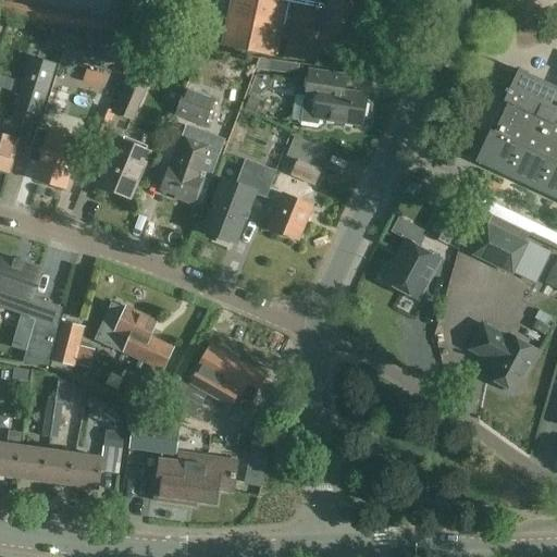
[(309,8),(310,0),(317,1),(317,0),(234,0),(224,47),(272,57),(276,38),(288,41),(285,57),(316,63),(319,48),(353,54),(363,1),(357,0),(326,0),(324,11),(309,8)]
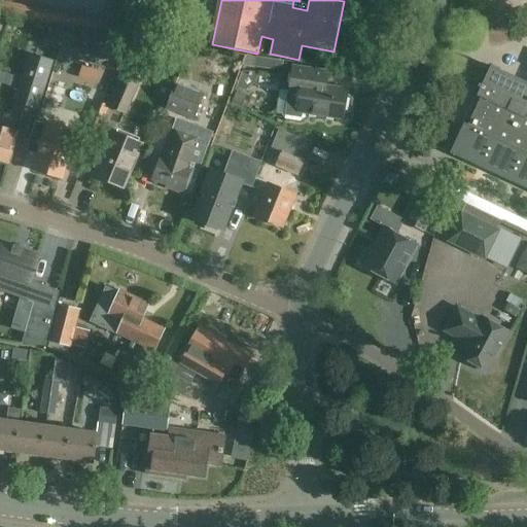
[(80,57),(127,64),(128,62),(131,40),(84,32),(80,57)]
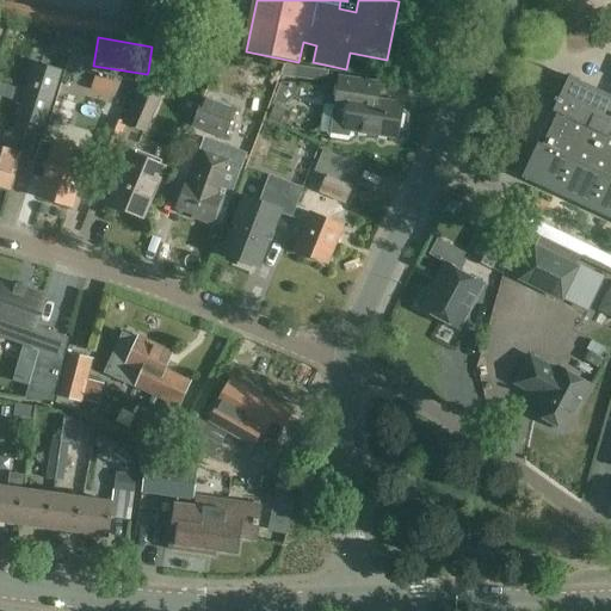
[(239,45),(221,42),(218,55),(236,59),(239,45)]
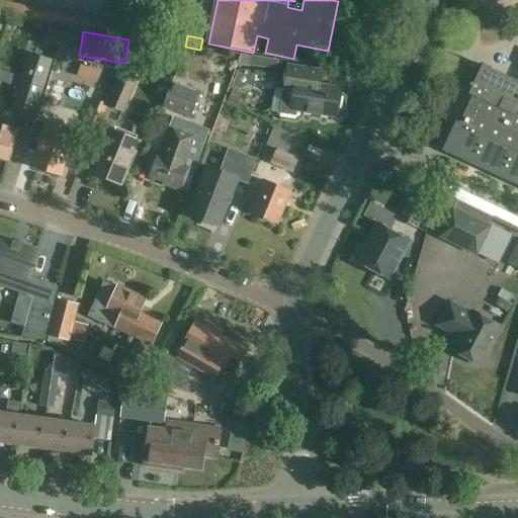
[(37,108),(53,60),(29,53),(14,101),(37,108)]
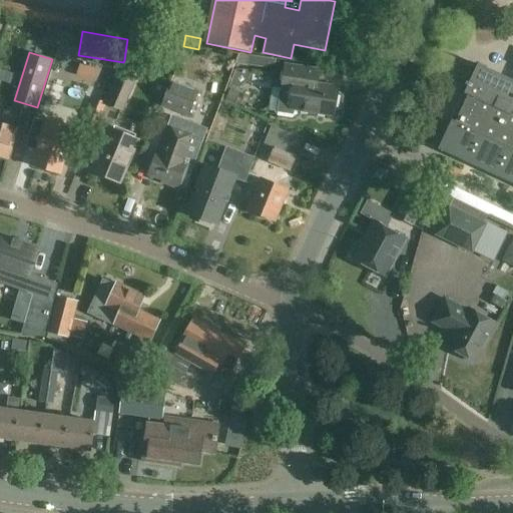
[(246,66),(275,70),(276,60),(247,56),(248,55),(240,54),(239,61),(246,62),(246,66)]
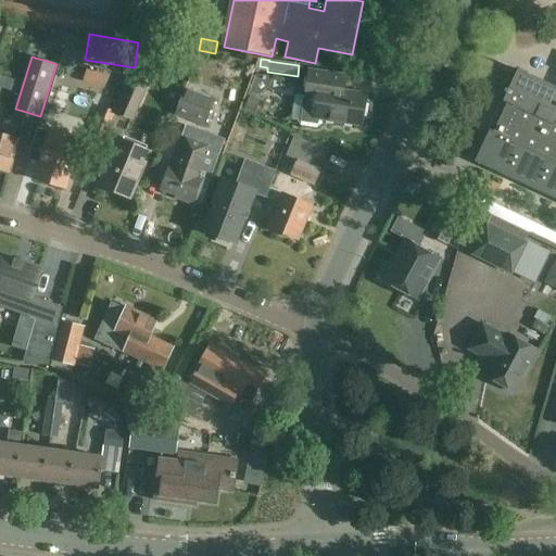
[(134,67),(123,91),(114,114),(133,122),(153,73),(135,65),(134,67)]
